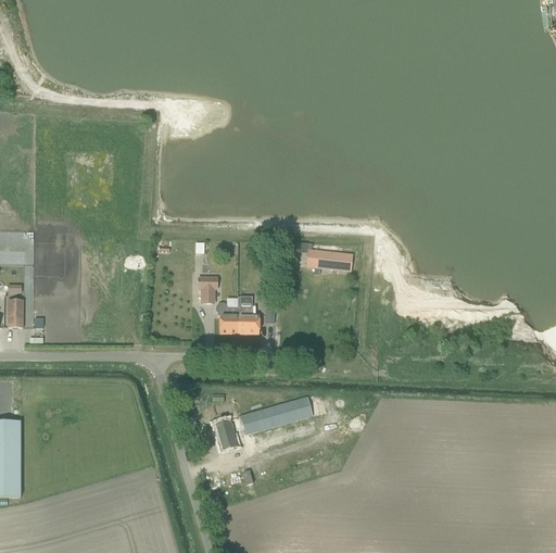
[(196,252),(204,252),(204,242),(196,242),(196,252)]
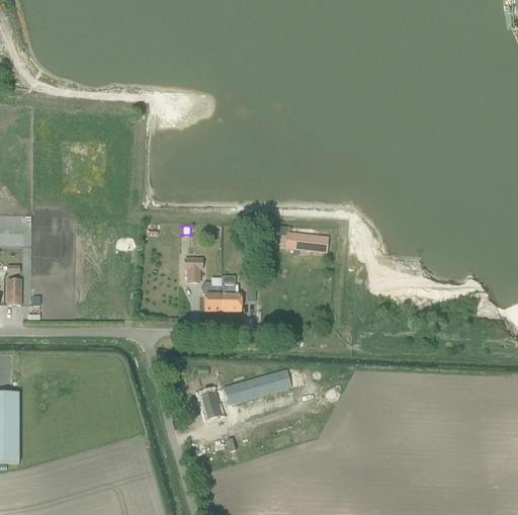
[(0,232),(0,244),(22,245),(22,233),(0,232)]
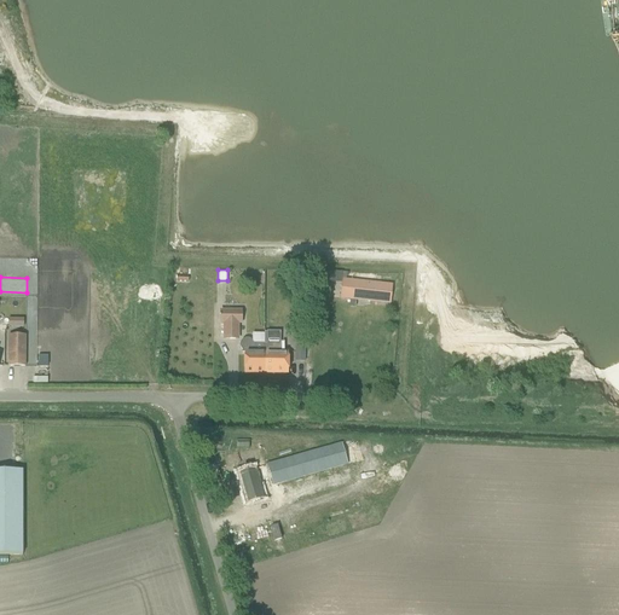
[(342,295),(391,300),(392,282),(345,278),(342,295)]
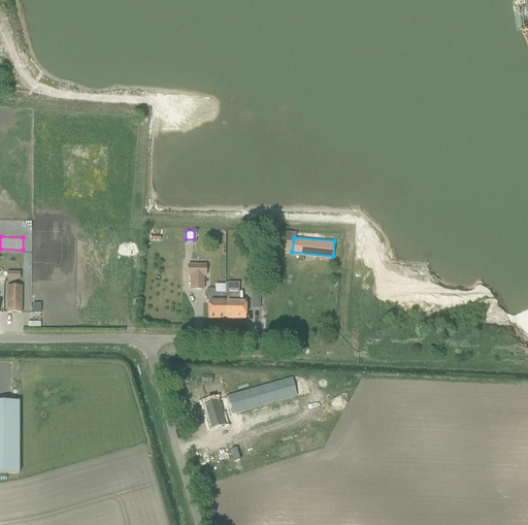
[(191,287),(203,287),(203,273),(206,273),(206,263),(188,263),(188,273),(191,273),(191,287)]
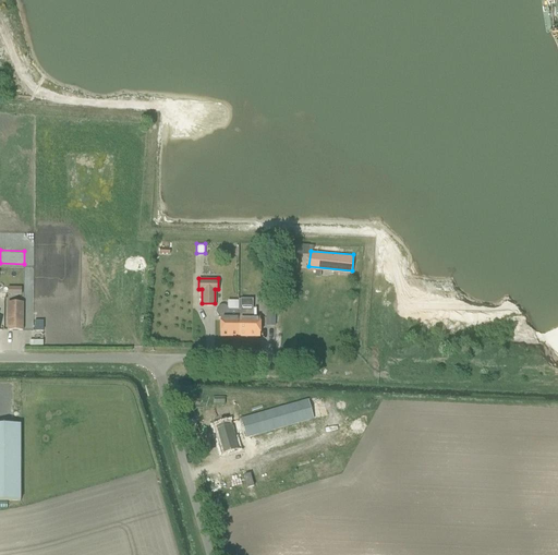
[(23,328),(23,300),(8,300),(8,328),(23,328)]
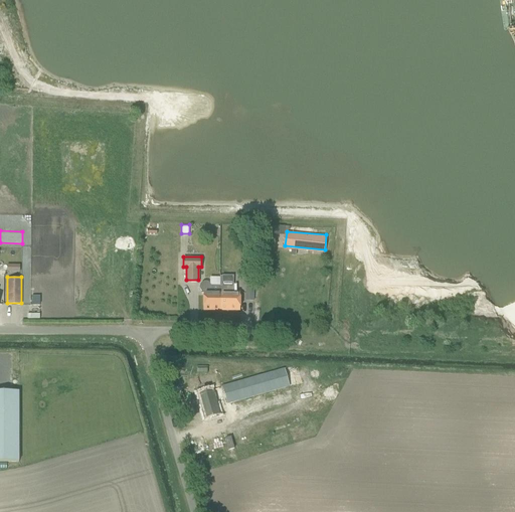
[(199,285),(199,286),(199,287),(200,288),(200,289),(201,289),(201,291),(203,291),(203,309),(219,309),(220,291),(220,284),(211,284),(210,284),(209,282),(208,281),(206,280),(204,280),(202,281),(200,282),(200,283),(200,284),(199,285)]
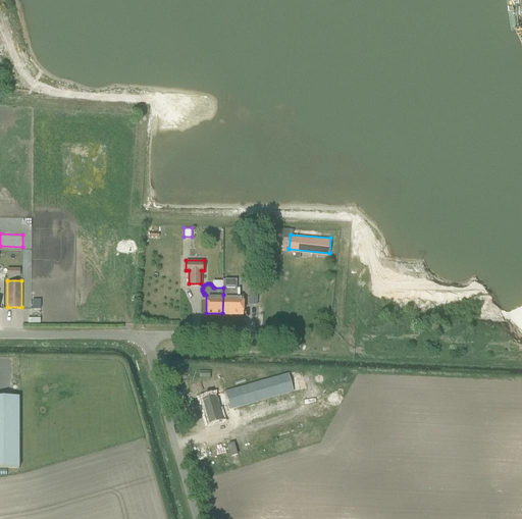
[(223,295),(222,313),(243,313),(243,295),(237,295),(237,288),(224,288),(223,288),(223,295)]
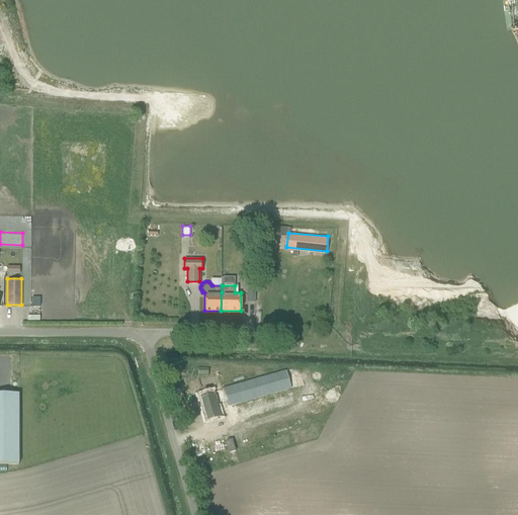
[(251,287),(247,287),(247,294),(247,301),(249,301),(255,299),(255,290),(253,290),(251,290),(251,287)]
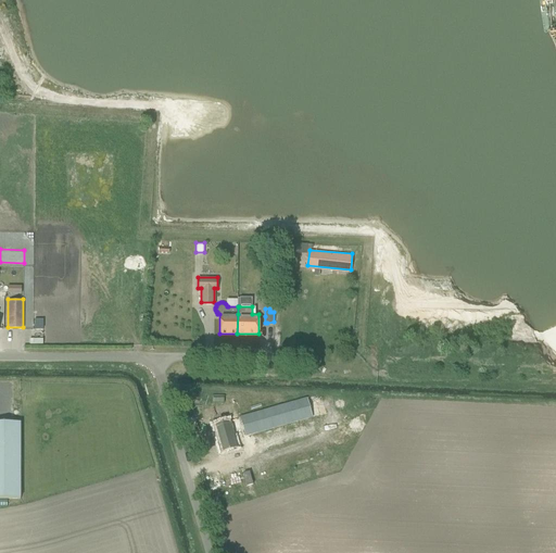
[(35,316),(35,326),(43,326),(43,316),(35,316)]
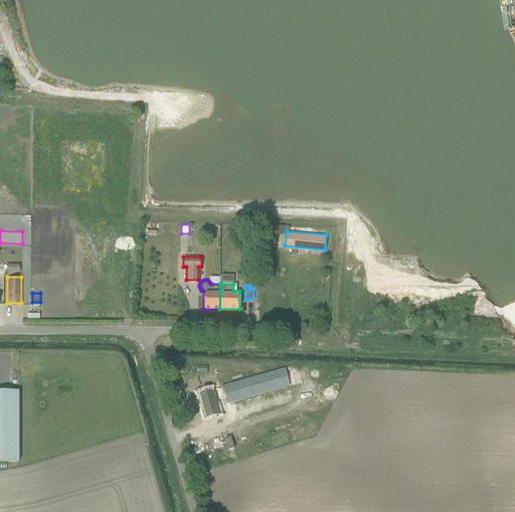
[(220,385),(229,417),(236,415),(234,408),(238,407),(236,400),(271,390),(272,393),(277,392),(276,388),(302,381),(298,366),(292,368),(291,365),(220,385)]
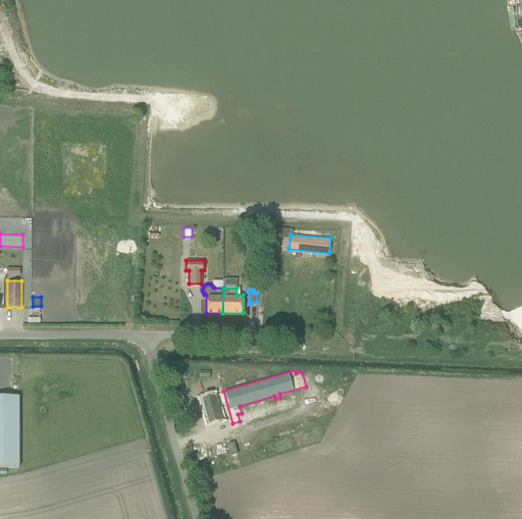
[(200,397),(207,423),(222,419),(215,393),(200,397)]
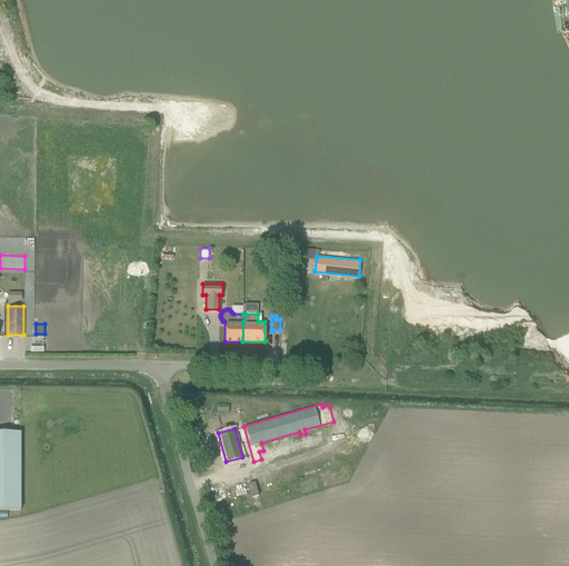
[(20,430),(0,430),(0,508),(20,508),(20,430)]
